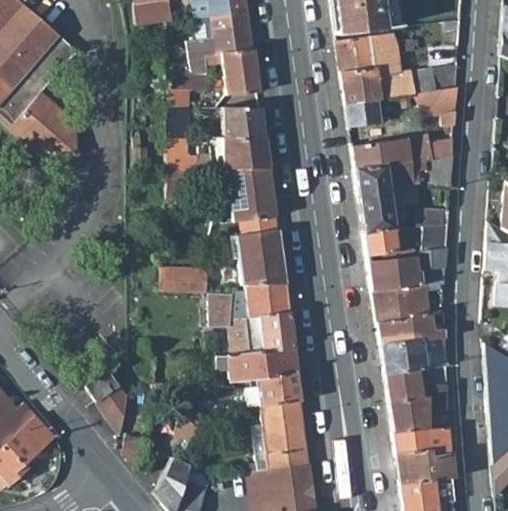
[(76,53),(23,6),(15,0),(0,0),(0,114),(12,126),(10,129),(43,159),(80,154),(78,122),(43,92),(76,53)]
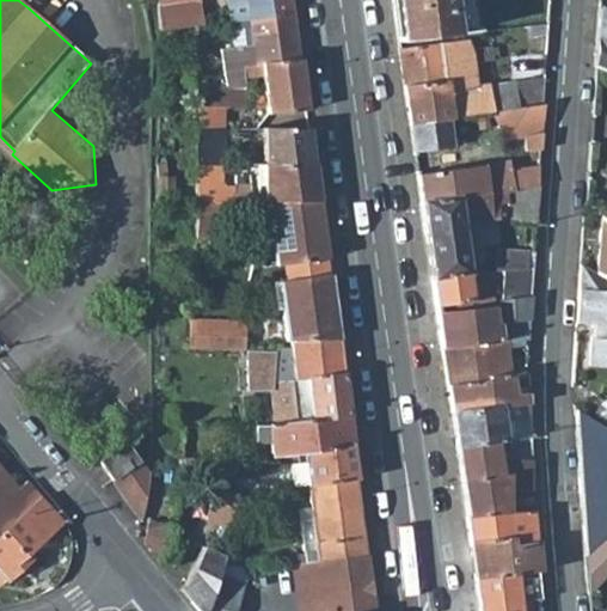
[(163,31),(206,25),(202,0),(160,0),(160,5),(163,31)]
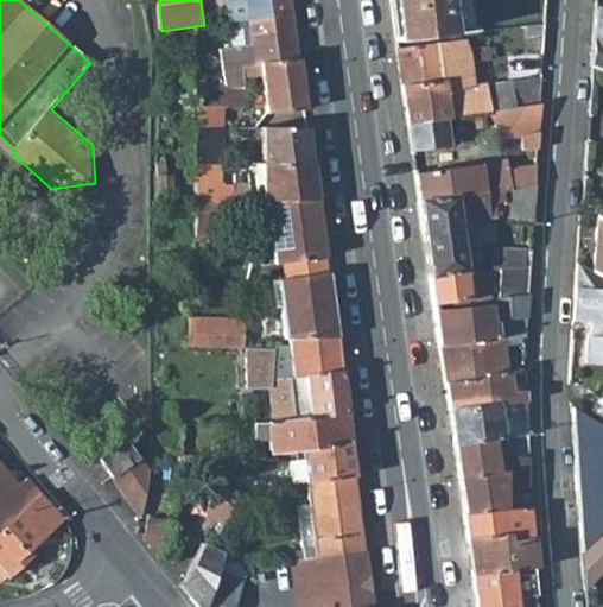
[(234,0),(239,27),(253,25),(253,21),(296,14),(293,0),(234,0)]
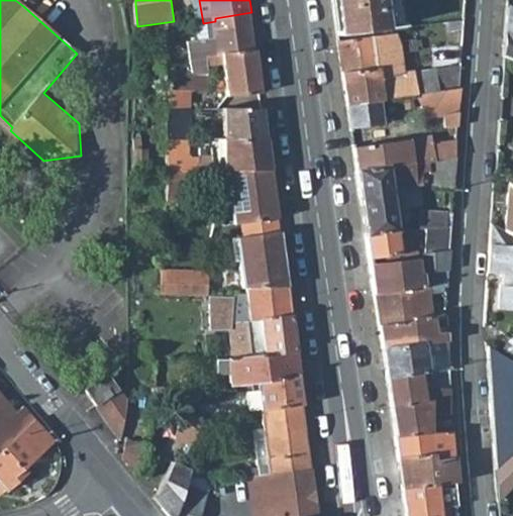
[(336,0),(340,21),(412,18),(409,0),(336,0)]
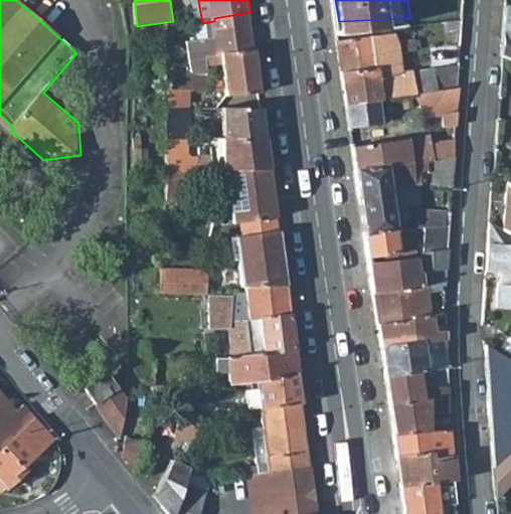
[(250,12),(214,18),(214,21),(202,23),(204,40),(189,45),(191,63),(193,63),(194,73),(174,72),(174,79),(169,78),(169,89),(192,91),(210,92),(209,66),(208,56),(256,49),(250,12)]
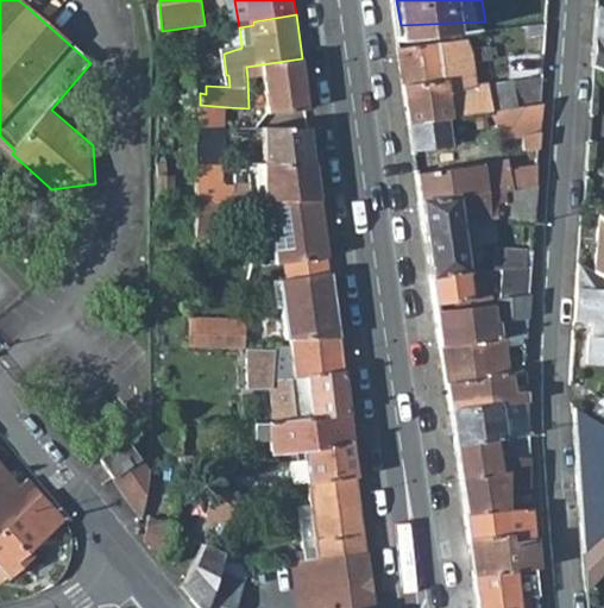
[(451,86),(465,85),(460,46),(451,30),(444,31),(451,86)]
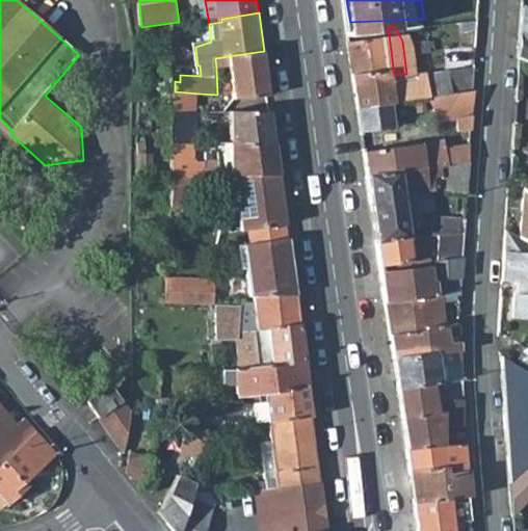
[(388,27),(350,28),(360,96),(394,95),(447,91),(459,91),(458,82),(453,83),(452,69),(406,74),(394,75),(388,27)]
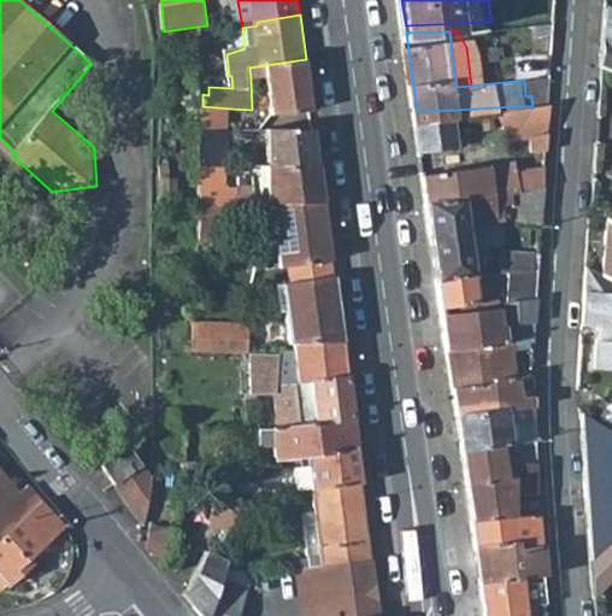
[(251,80),(269,77),(274,116),(313,110),(306,59),(249,68),(251,80)]
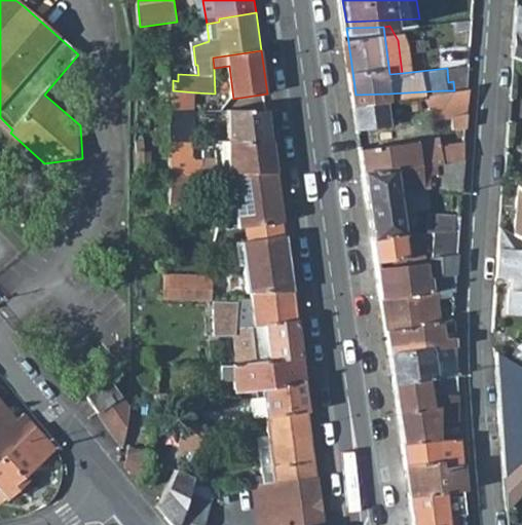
[(455,125),(468,125),(471,89),(454,90),(442,90),(443,117),(454,116),(455,125)]
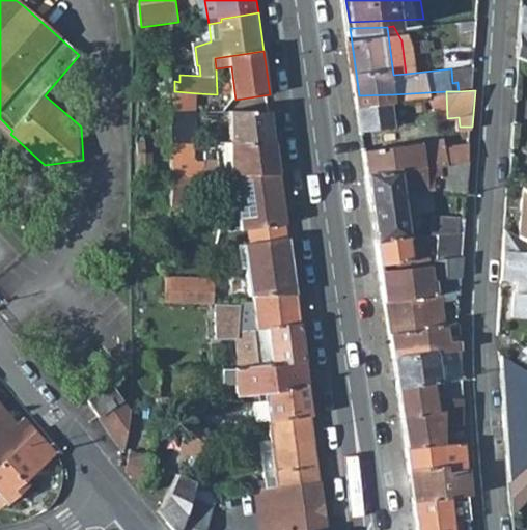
[(173,111),(198,111),(198,93),(174,91),(173,111)]
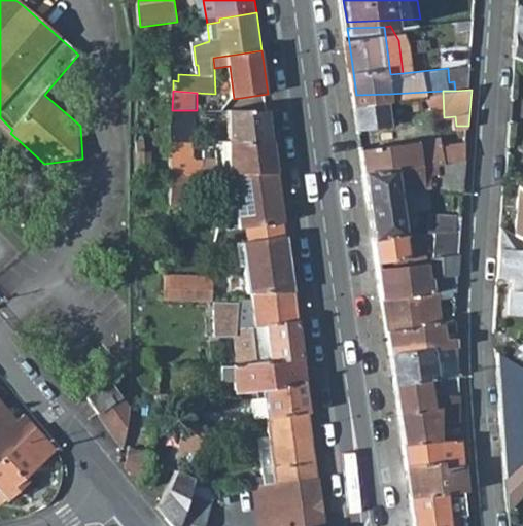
[(390,94),(356,95),(359,119),(393,117),(390,94)]
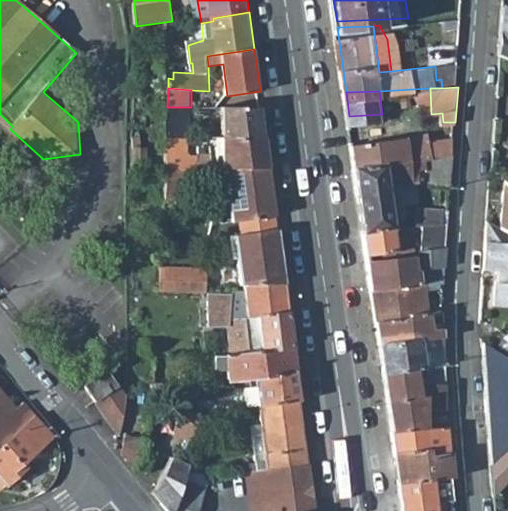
[(167,107),(165,138),(166,138),(190,138),(191,107),(167,107)]
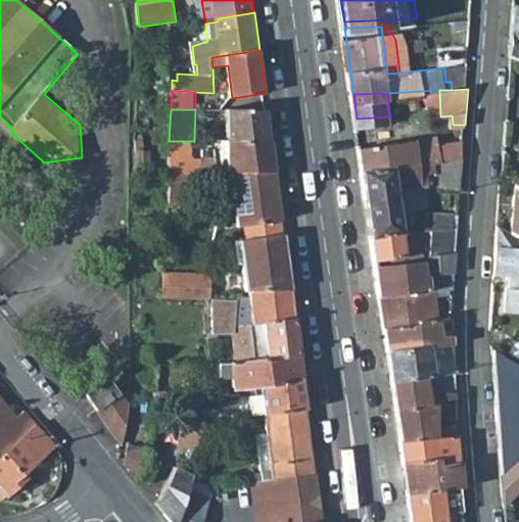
[(229,140),(272,140),(268,109),(230,110),(229,110),(229,140)]
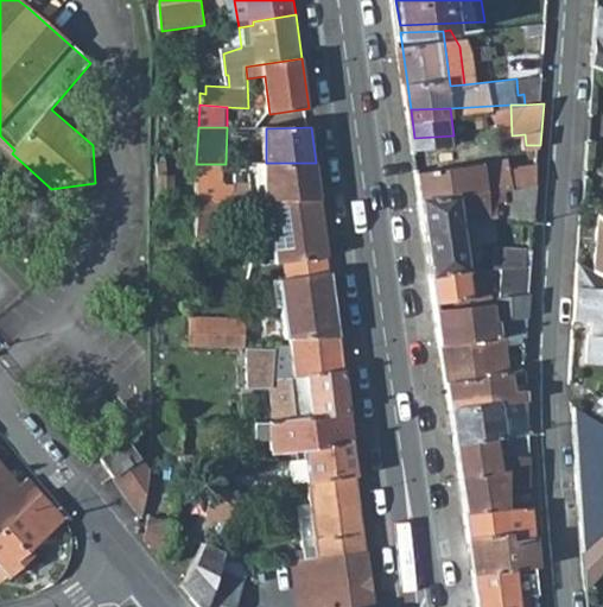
[(511,155),(418,158),(421,187),(512,185),(538,185),(539,166),(511,166),(511,155)]
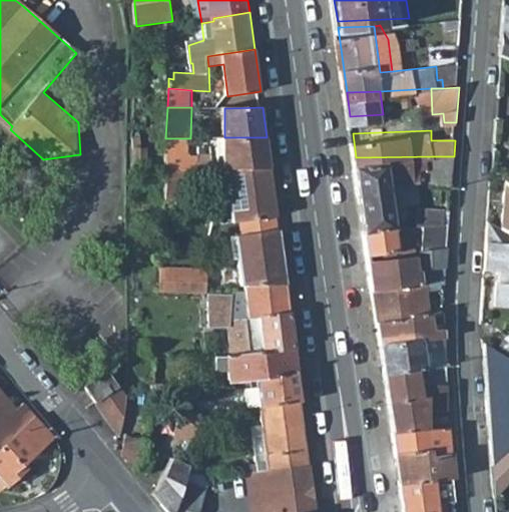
[(271,169),(267,137),(224,137),(225,169),(271,169)]
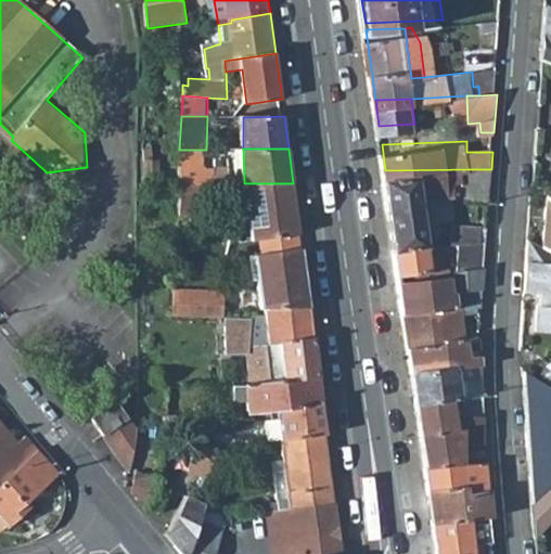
[(180,150),(178,182),(195,182),(203,182),(204,167),(204,159),(229,158),(229,150),(206,150),(180,150)]
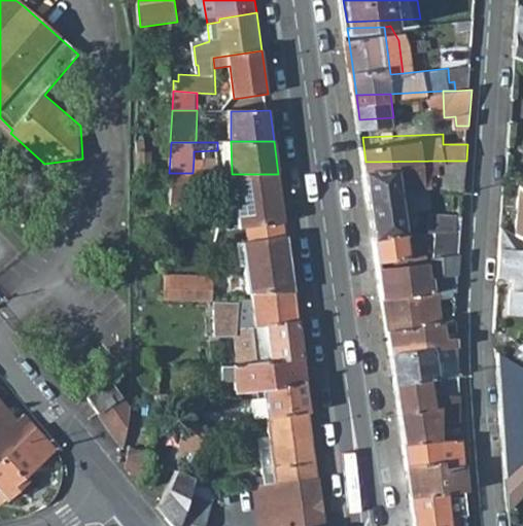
[(218,173),(219,159),(194,159),(193,173),(218,173)]
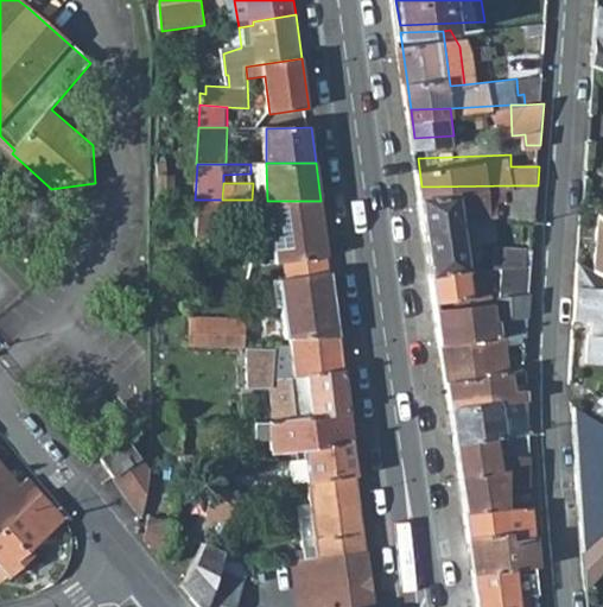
[(538,185),(512,185),(421,187),(426,221),(426,222),(467,221),(496,221),(497,220),(496,207),(503,207),(503,210),(511,210),(511,221),(535,222),(538,185)]
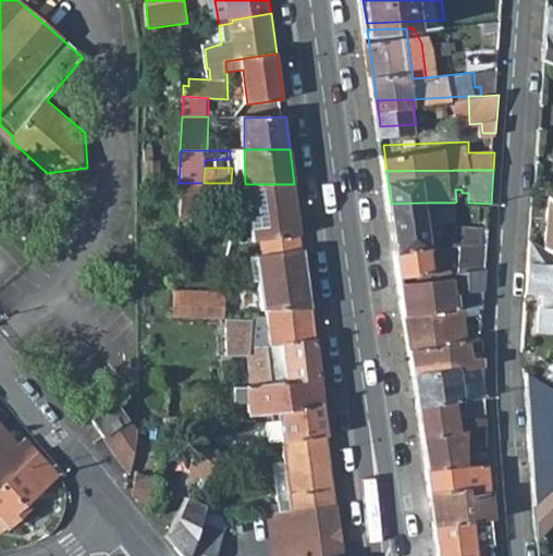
[(194,215),(196,183),(179,183),(177,215),(194,215)]
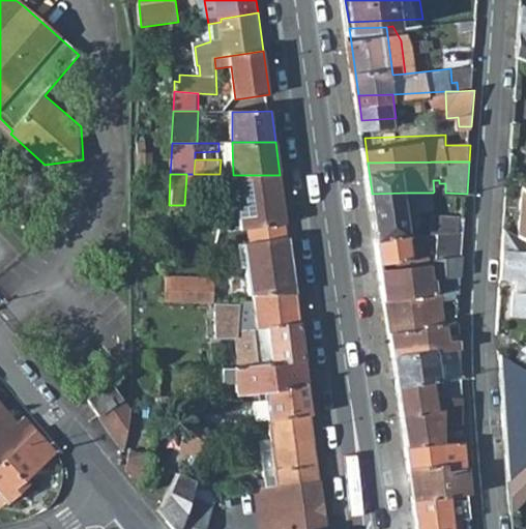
[(286,222),(280,176),(280,175),(233,175),(242,229),(252,228),(286,222)]
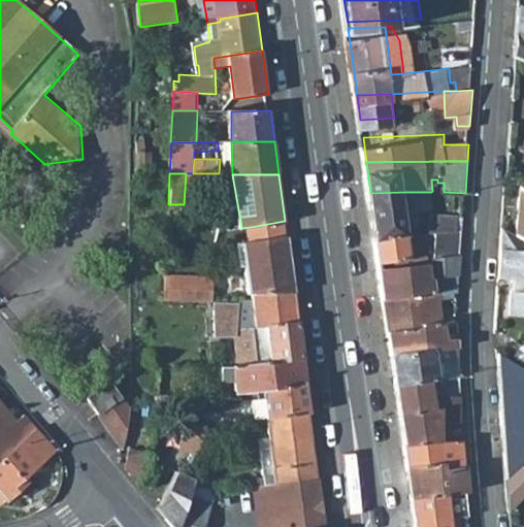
[(405,192),(370,193),(377,235),(406,232),(411,232),(405,192)]
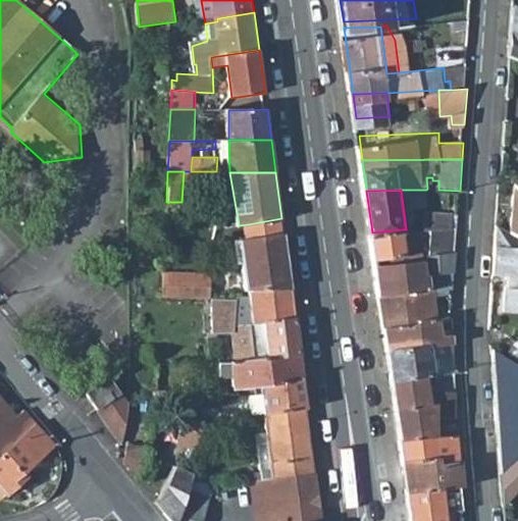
[(454,211),(424,211),(424,227),(433,227),(453,227),(454,211)]
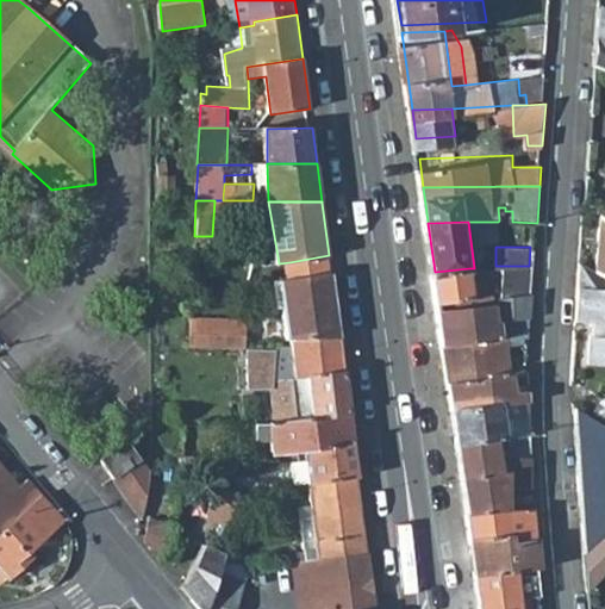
[(332,274),(329,255),(289,262),(293,281),(332,274)]
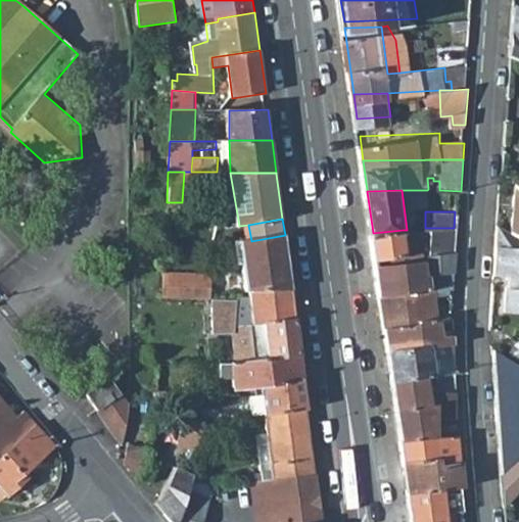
[(510,277),(508,294),(507,313),(518,314),(518,236),(512,232),(501,225),(497,276),(502,277),(510,277)]
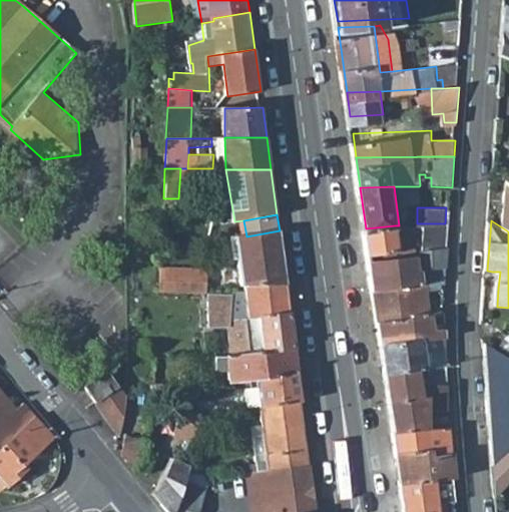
[(425,246),(426,223),(417,223),(405,224),(408,248),(425,246)]
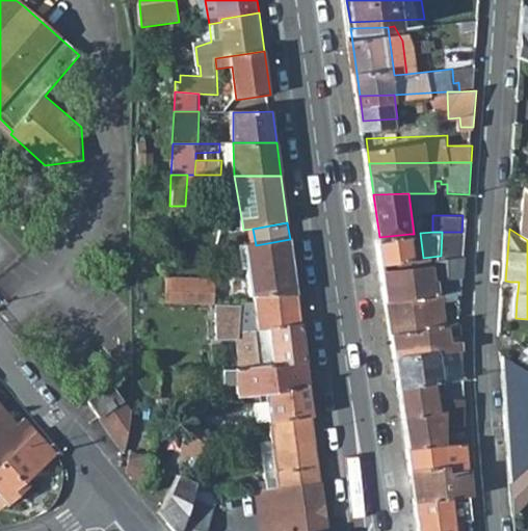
[(463,232),(462,232),(442,232),(441,256),(464,257),(466,232),(463,232)]
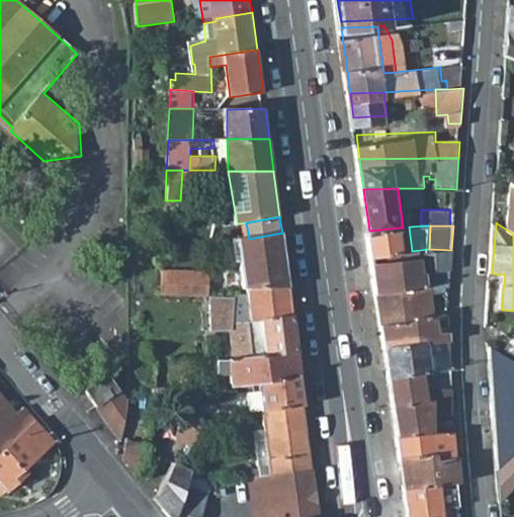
[(372,254),(402,252),(412,251),(409,227),(403,228),(399,228),(369,231),(372,254)]
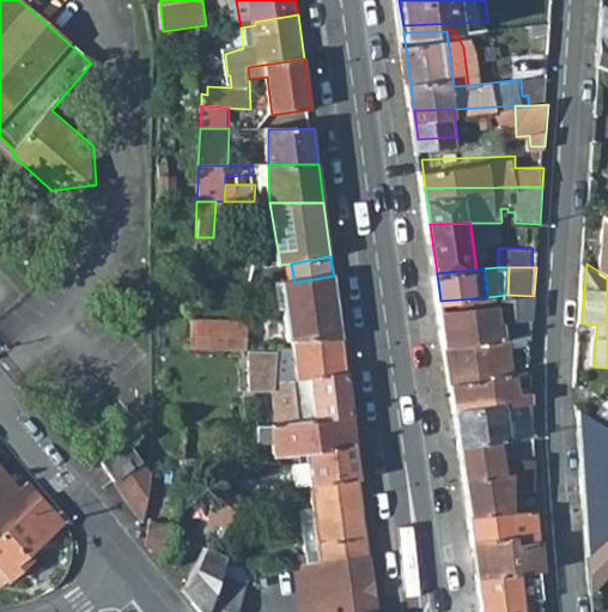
[(334,276),(295,283),(283,284),(292,343),(344,344),(334,276)]
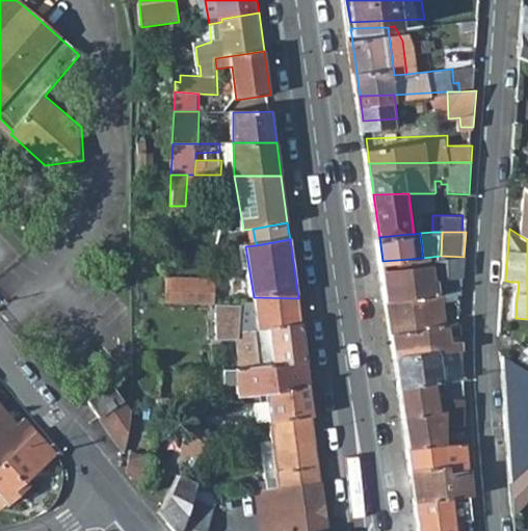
[(434,275),(463,276),(464,257),(441,256),(440,260),(436,262),(436,263),(434,275)]
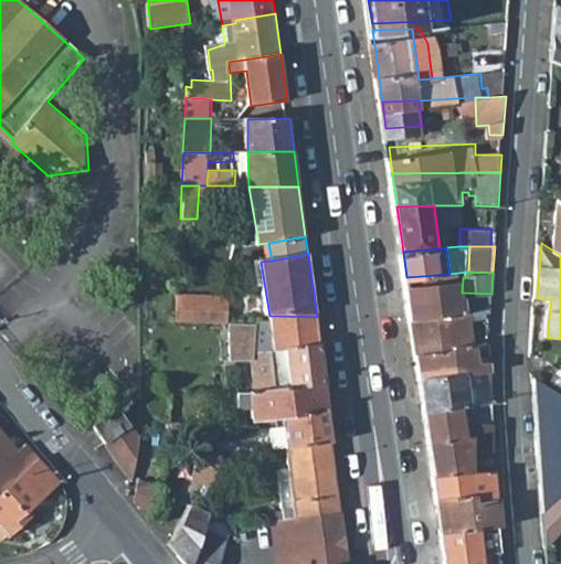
[(438,280),(406,283),(412,316),(493,314),(493,301),(491,297),(491,294),(462,293),(463,279),(438,280)]
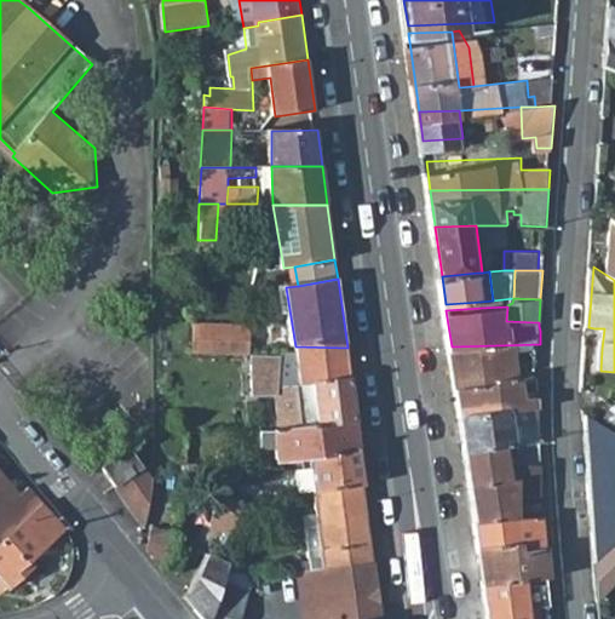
[(249,354),(252,325),(205,322),(205,314),(195,314),(194,351),(194,353),(249,354)]
